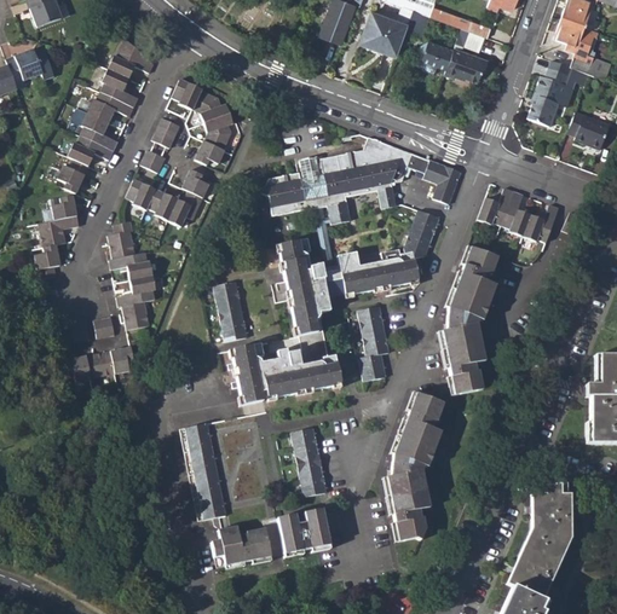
[(29,0),(38,23),(62,15),(56,0),(29,0)]
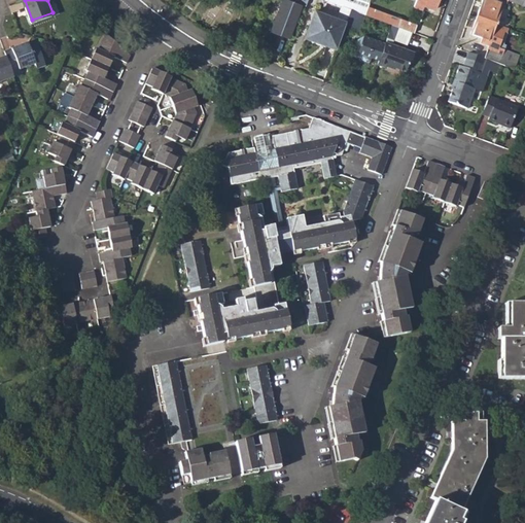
[(280,7),(273,25),(279,28),(278,31),(288,34),(296,13),(292,12),(298,0),(302,1),(306,3),(307,0),(281,0),(278,7),(280,7)]
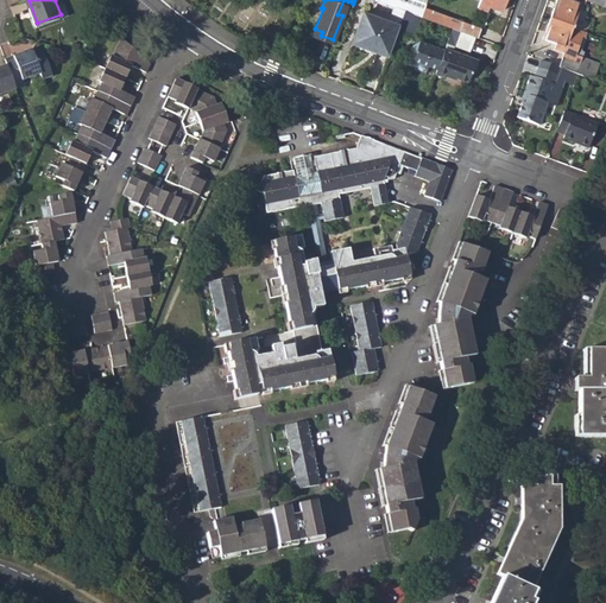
[(338,14),(342,16),(348,1),(343,0),(338,14)]
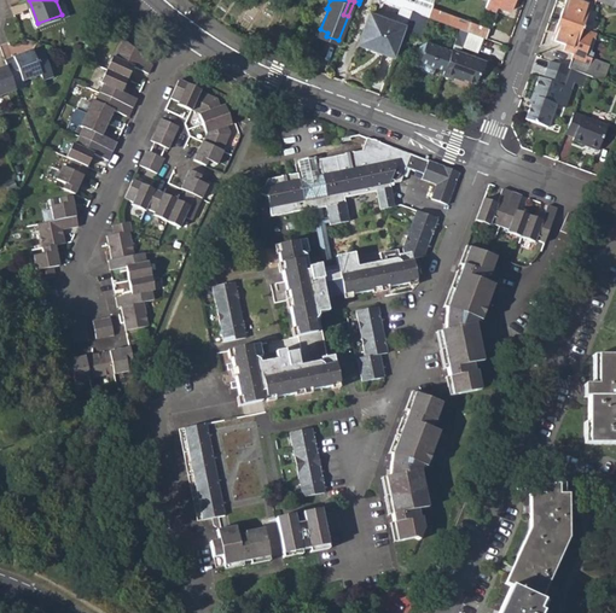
[(401,1),(395,17),(406,21),(412,6),(422,10),(428,11),(430,12),(433,3),(434,0),(399,0),(401,1)]
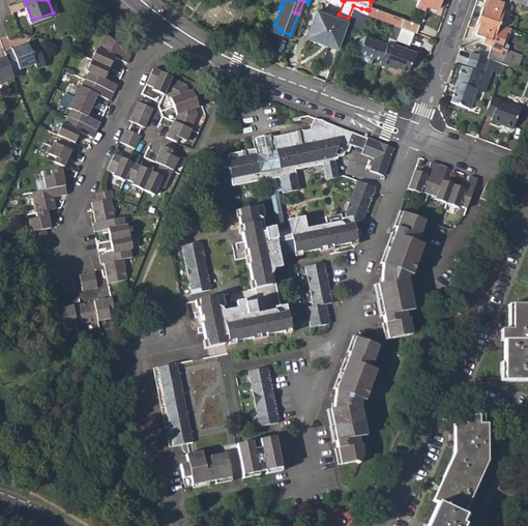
[(485,0),(480,13),(500,21),(507,0),(485,0)]
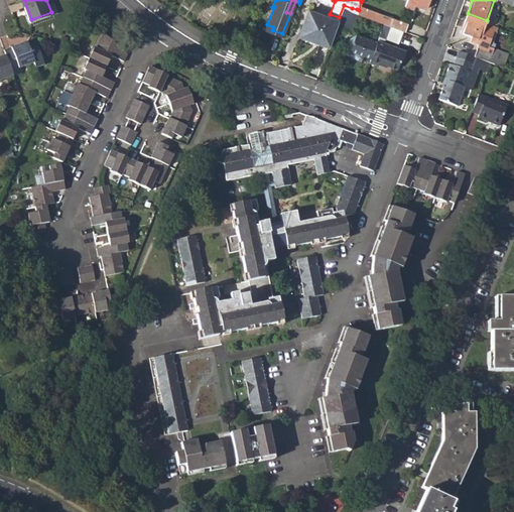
[(409,20),(361,2),(359,10),(385,20),(390,22),(404,26),(406,27),(409,20)]
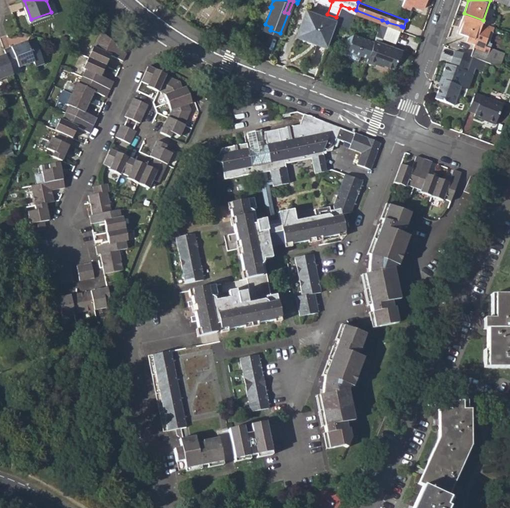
[(342,25),(349,8),(341,5),(336,17),(334,22),(342,25)]
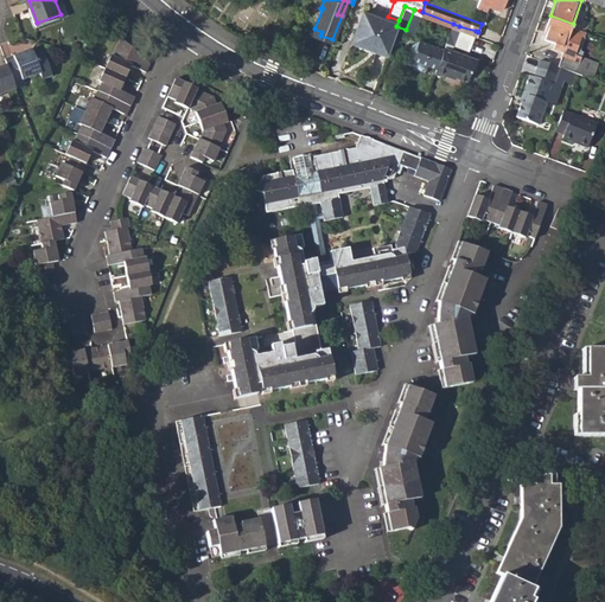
[(396,26),(399,20),(388,17),(363,8),(358,23),(358,25),(354,38),(388,50),(396,26)]
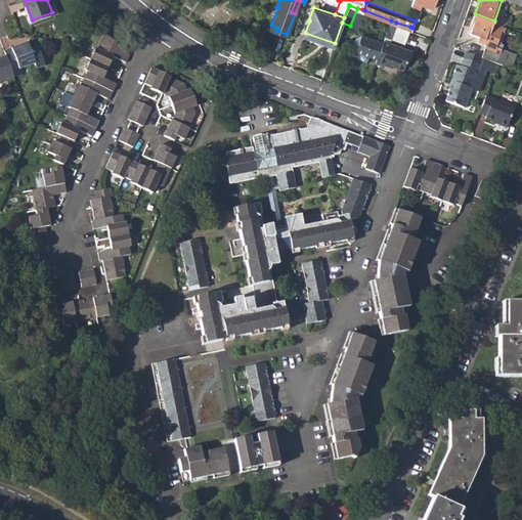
[(350,26),(355,28),(362,9),(357,8),(350,26)]
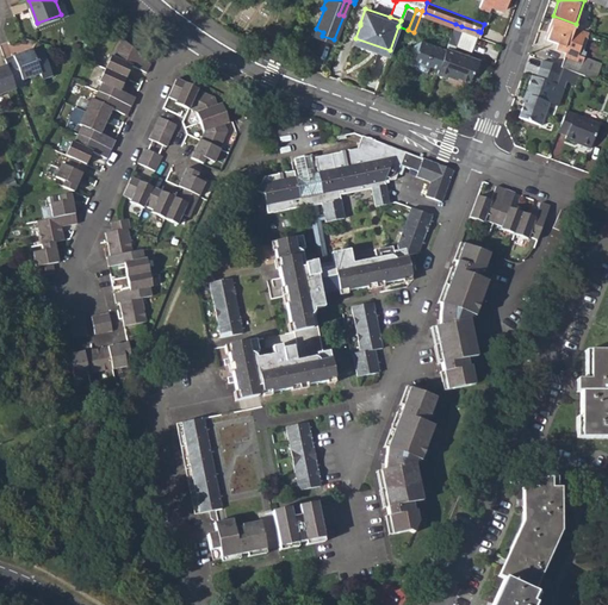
[(576,24),(553,16),(546,35),(559,39),(557,44),(566,48),(568,47),(576,24)]
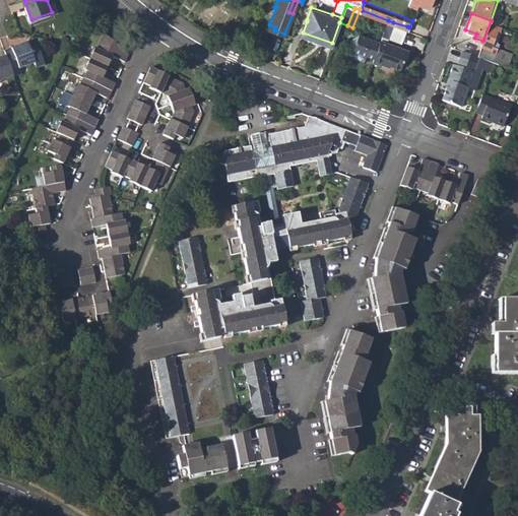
[(388,20),(383,34),(388,36),(393,22),(388,20)]
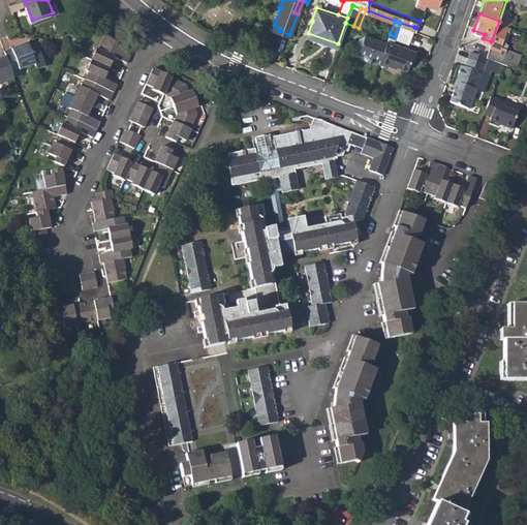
[(512,25),(499,21),(492,40),(504,44),(510,29),(509,29),(512,25)]
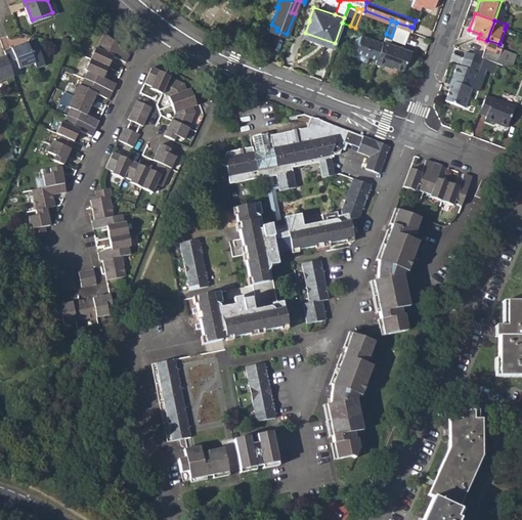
[(391,36),(405,41),(410,27),(396,23),(391,36)]
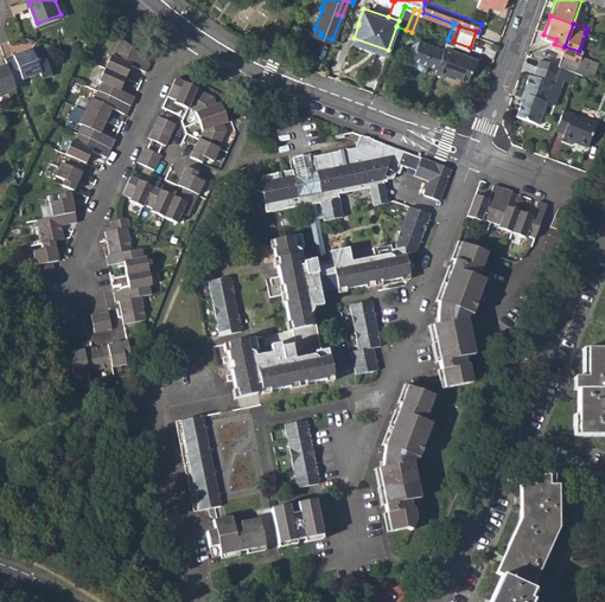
[(113,107),(127,111),(135,94),(122,88),(133,63),(146,69),(151,59),(123,36),(114,55),(110,52),(100,78),(102,79),(95,97),(91,96),(80,121),(83,122),(75,140),(72,140),(67,152),(72,154),(68,165),(62,161),(56,174),(65,179),(63,184),(75,189),(83,171),(86,172),(89,162),(88,161),(94,149),(107,155),(115,136),(102,130),(113,107)]
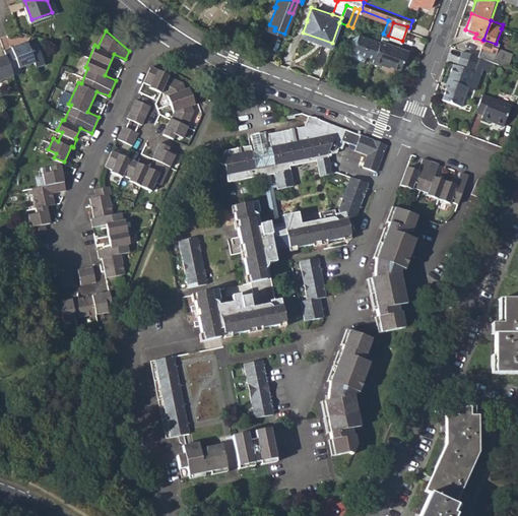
[(354,47),(355,47),(368,52),(375,54),(381,39),(361,30),(360,33),(352,36),(353,39),(358,41),(354,47)]
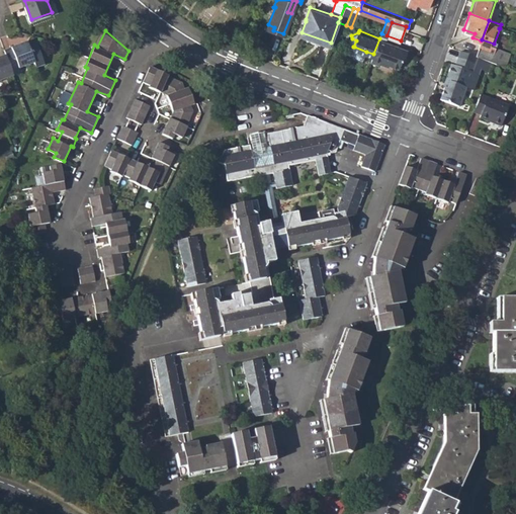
[(409,47),(385,38),(380,36),(379,38),(373,54),(371,60),(380,63),(382,59),(399,65),(403,56),(405,57),(409,47)]
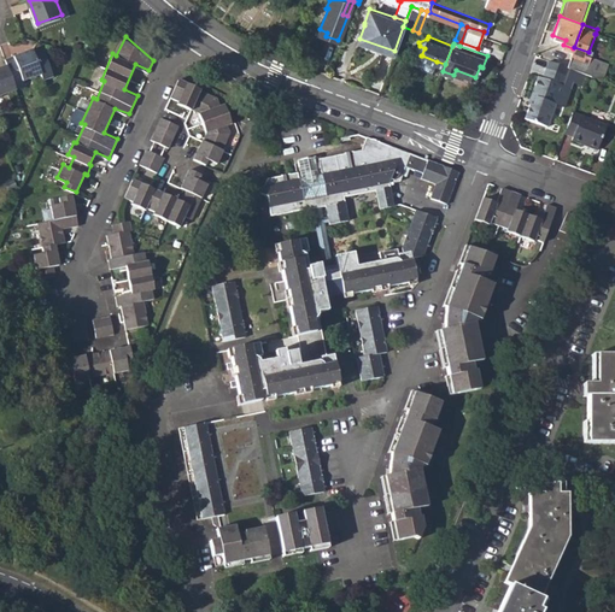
[(0,92),(17,86),(15,81),(25,76),(44,70),(45,75),(54,71),(45,47),(36,51),(34,45),(6,56),(7,62),(0,64),(0,92)]
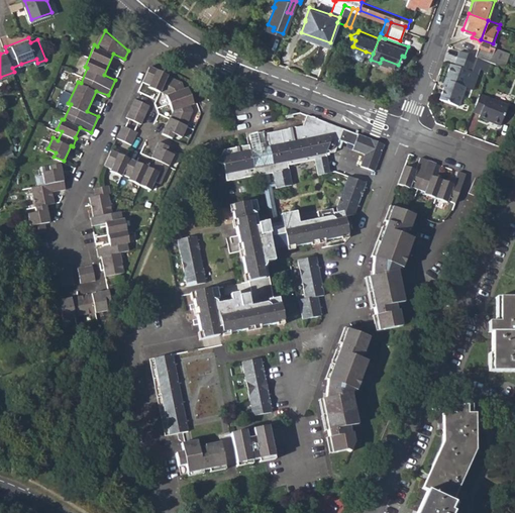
[(480,40),(476,54),(479,55),(493,60),(505,64),(510,50),(493,43),(481,39),(480,40)]
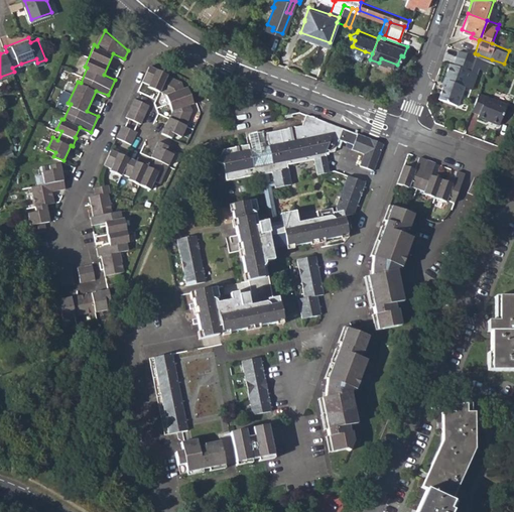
[(354,52),(361,54),(364,54),(365,51),(353,46),(352,49),(354,52)]
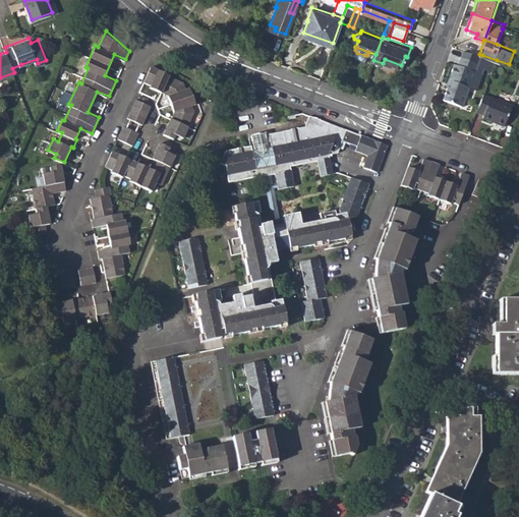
[(463,104),(470,85),(471,84),(467,83),(472,68),(476,70),(482,55),(479,54),(465,48),(459,62),(455,61),(449,76),(453,78),(451,84),(449,83),(445,96),(463,104)]
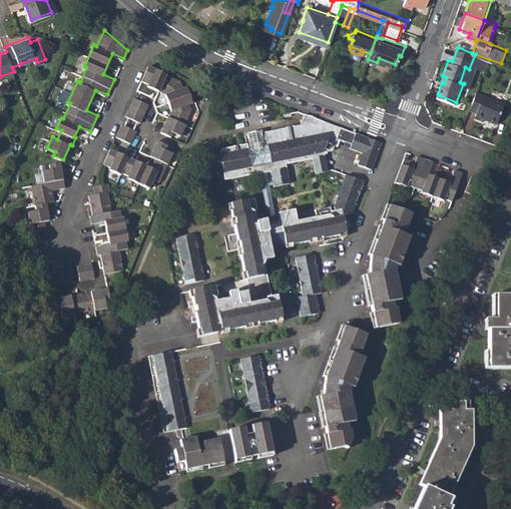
[(463,84),(470,87),(478,67),(485,69),(489,59),(475,54),(469,69),(465,67),(460,82),(464,83),(463,84)]
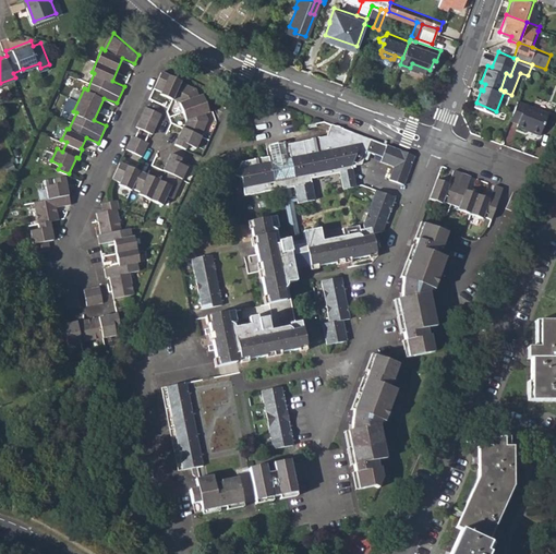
[(162,69),(155,86),(162,89),(161,93),(173,98),(174,96),(182,100),(191,120),(188,127),(186,127),(179,143),(190,148),(192,143),(201,147),(206,135),(204,134),(210,120),(208,111),(212,109),(204,91),(201,92),(197,86),(183,79),(183,77),(162,69)]
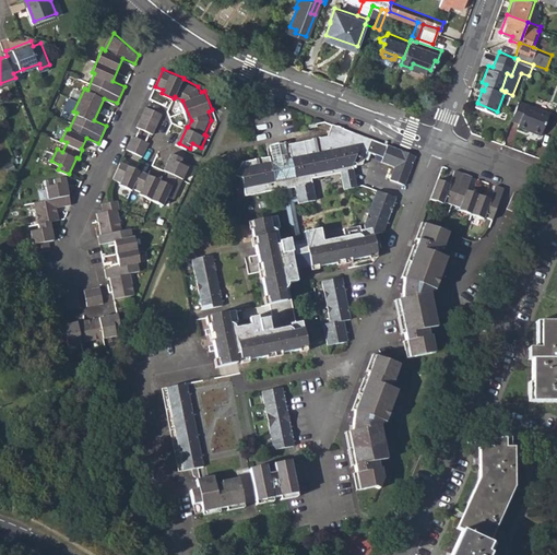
[(552,109),(520,98),(513,117),(520,120),(519,124),(533,129),(534,127),(544,130),(552,109)]
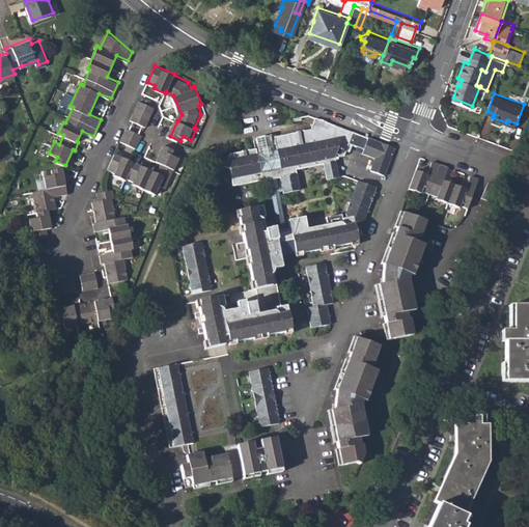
[(140,100),(131,119),(146,126),(156,106),(140,100)]
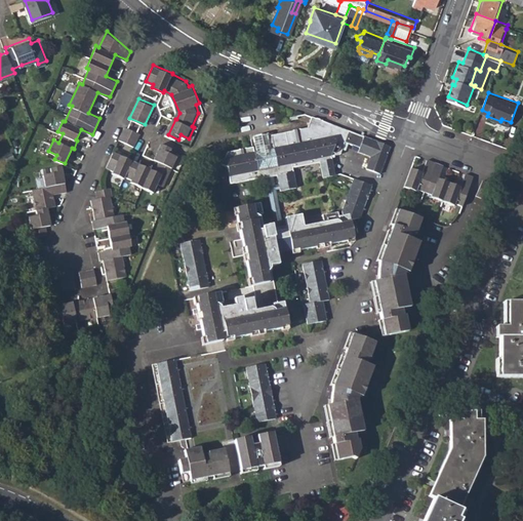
[(203,319),(201,319),(202,322),(198,323),(199,328),(204,328),(207,344),(224,341),(223,332),(227,331),(228,337),(235,335),(235,337),(253,334),(253,331),(267,328),(268,331),(285,327),(285,325),(292,324),(287,301),(281,302),(274,266),(282,263),(281,252),(350,238),(350,236),(357,234),(354,217),(363,214),(370,196),(371,196),(373,190),(372,190),(375,183),(357,175),(345,209),(346,213),(342,213),(342,209),(324,213),(326,219),(306,224),(304,212),(287,216),(288,224),(284,224),(280,198),(281,198),(278,186),(281,185),(282,188),(298,185),(295,164),(322,159),(324,174),(337,172),(334,154),(344,152),(348,139),(355,143),(360,131),(352,128),(315,114),(312,124),(303,126),(303,125),(295,126),(295,127),(275,132),(278,146),(275,147),(272,147),(271,144),(264,145),(265,150),(257,150),(256,145),(250,147),(250,146),(243,147),(231,150),(224,161),(230,165),(233,182),(268,175),(277,225),(274,226),(274,224),(265,226),(263,213),(265,212),(263,201),(239,206),(241,213),(239,214),(241,223),(242,222),(244,230),(242,230),(244,237),(232,240),(236,256),(247,254),(249,254),(250,259),(248,261),(251,278),(253,277),(255,285),(258,296),(245,299),(244,296),(237,297),(238,304),(224,307),(223,303),(226,302),(224,290),(199,295),(201,302),(198,303),(199,307),(194,308),(195,313),(196,313),(200,312),(202,311),(203,319)]
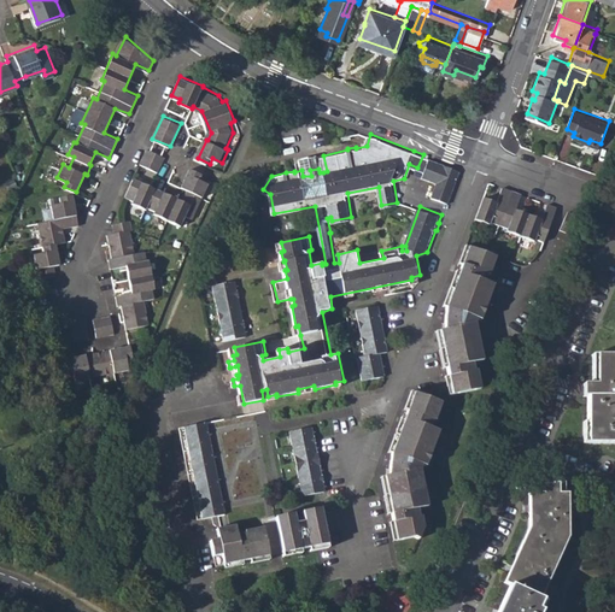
[(147,149),(141,164),(159,171),(165,157),(147,149)]
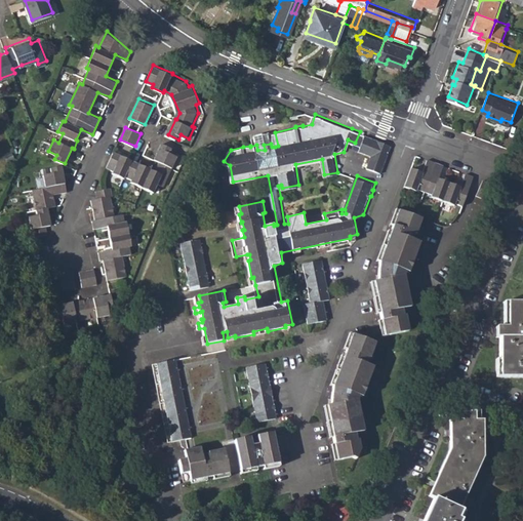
[(257,133),(260,150),(265,150),(264,145),(271,144),(272,147),(275,147),(272,130),(257,133)]
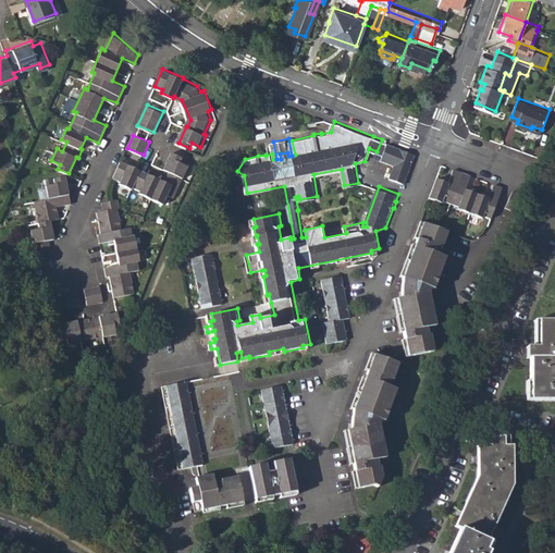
[(390,142),(382,139),(377,151),(384,155),(390,142)]
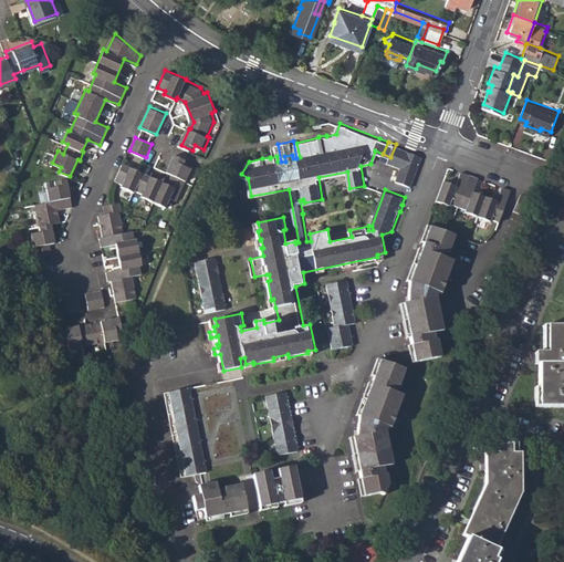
[(397,178),(411,184),(423,154),(396,144),(390,157),(389,160),(401,165),(397,178)]
